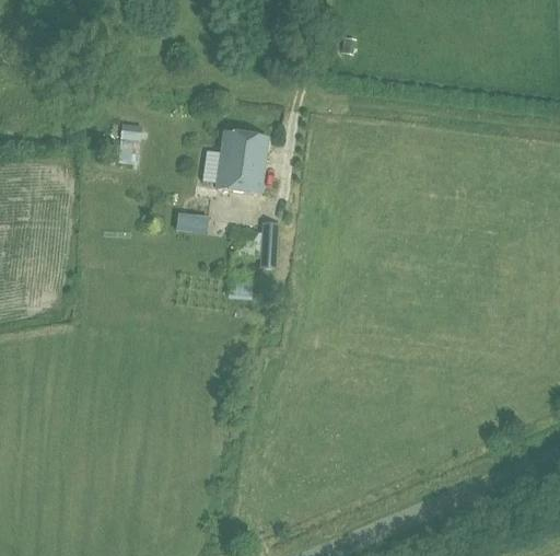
[(121,120),(119,148),(138,150),(141,123),(121,120)]
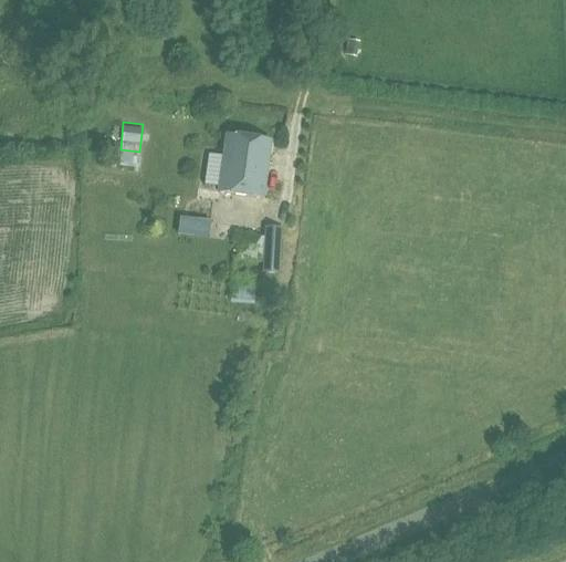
[(270,137),(226,131),(218,188),(261,194),(270,137)]
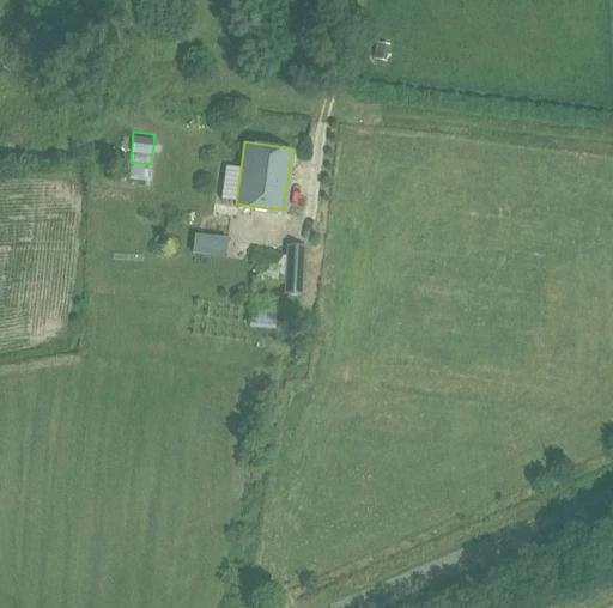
[(194,231),(193,249),(204,250),(205,247),(222,248),(223,233),(194,231)]
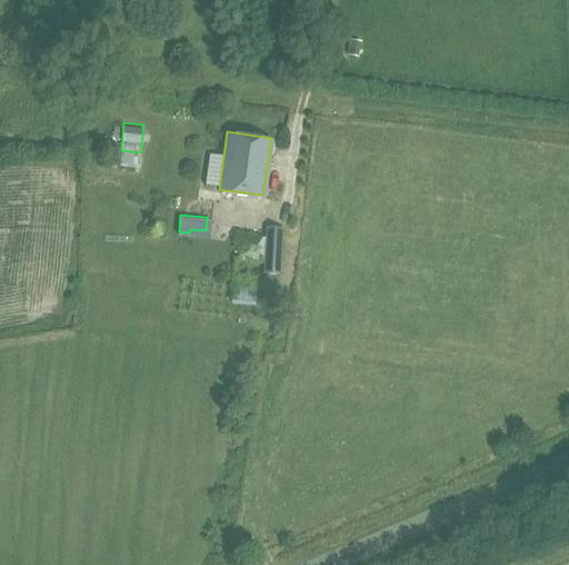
[(267,225),(263,270),(279,271),(282,225),(267,225)]
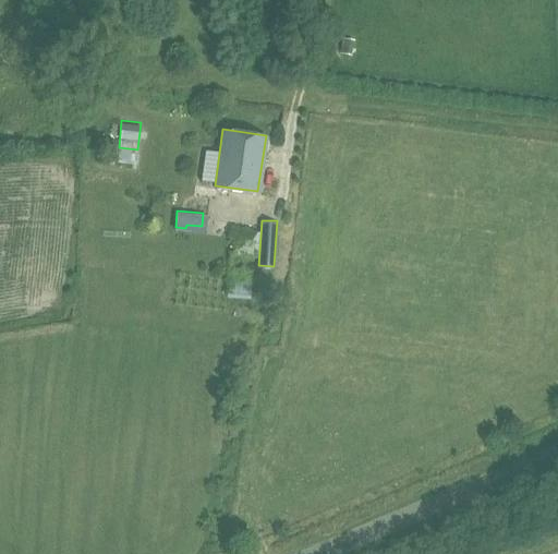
[(227,294),(251,296),(252,277),(228,276),(227,294)]
